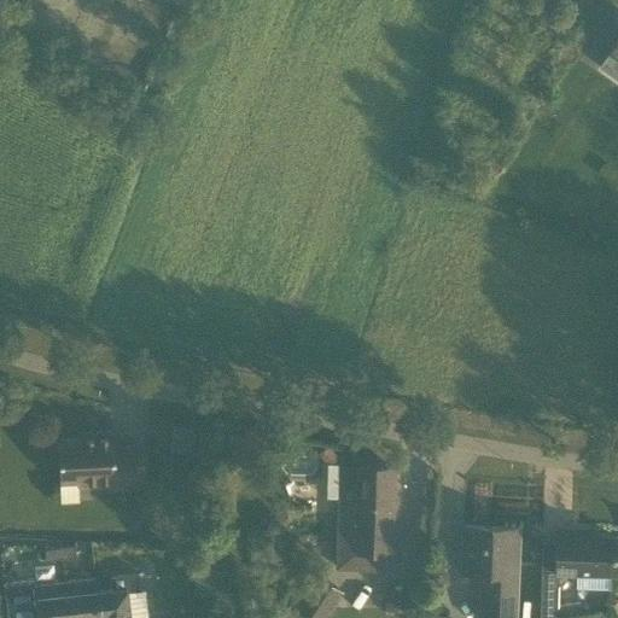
[(617,40),(600,65),(617,77),(617,40)]
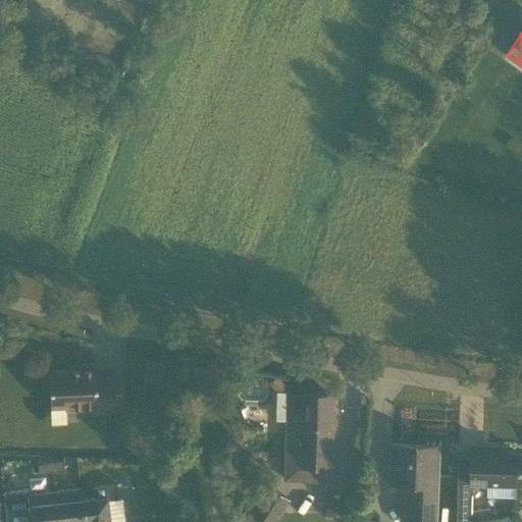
[(54,370),(54,375),(55,396),(55,408),(66,408),(66,412),(122,410),(122,382),(121,382),(121,374),(101,375),(96,375),(95,364),(67,364),(67,369),(54,370)]
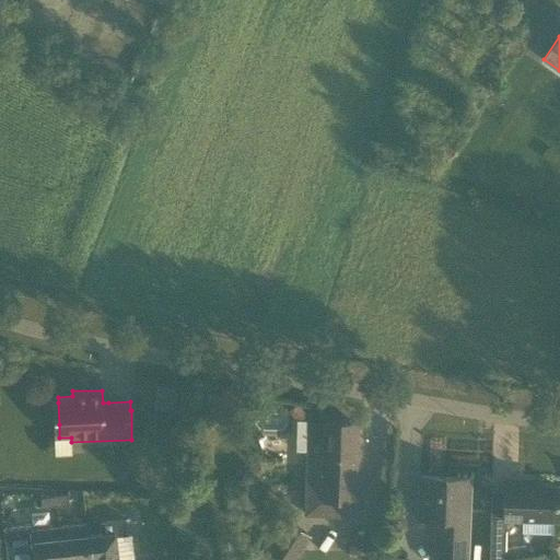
[(304,514),(319,515),(346,516),(346,501),(353,501),(356,424),(323,423),(322,453),(306,453),(305,499),(304,514)]
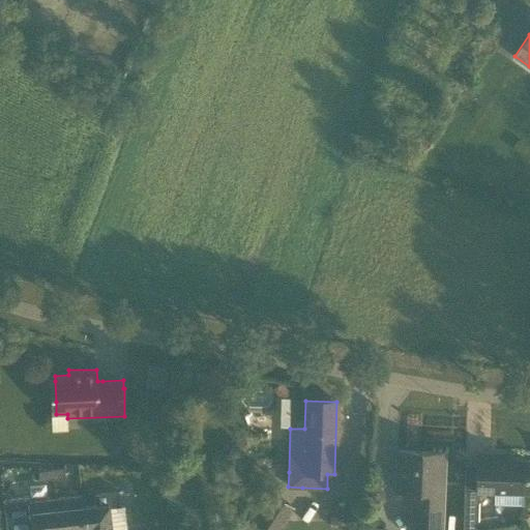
[(396,450),(395,491),(412,492),(410,529),(441,529),(444,452),(396,450)]
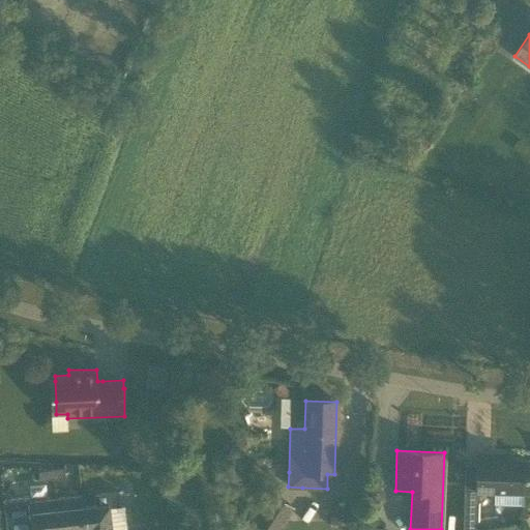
[(475,491),(477,491),(494,492),(494,504),(523,505),(523,493),(526,493),(527,461),(496,460),(496,454),(476,454),(475,491)]
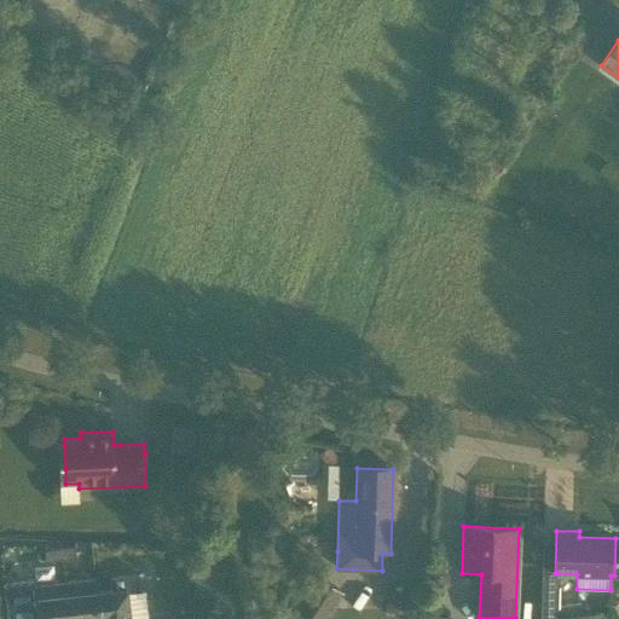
[(75,547),(61,549),(62,559),(76,556),(75,547)]
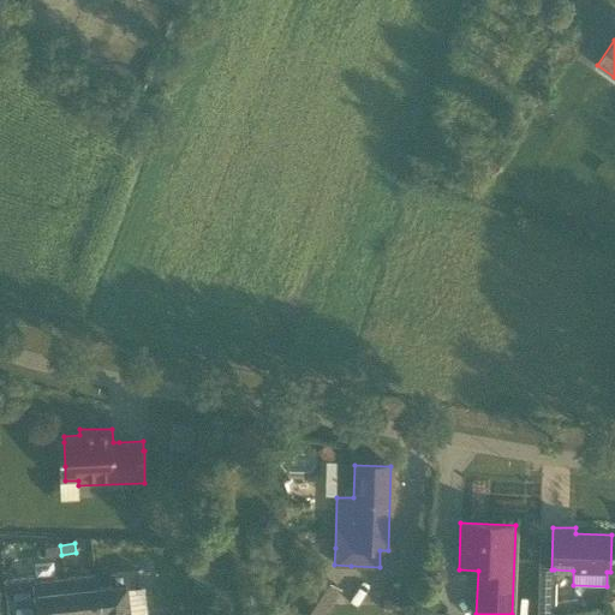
[(46,557),(61,555),(60,545),(45,548),(46,557)]
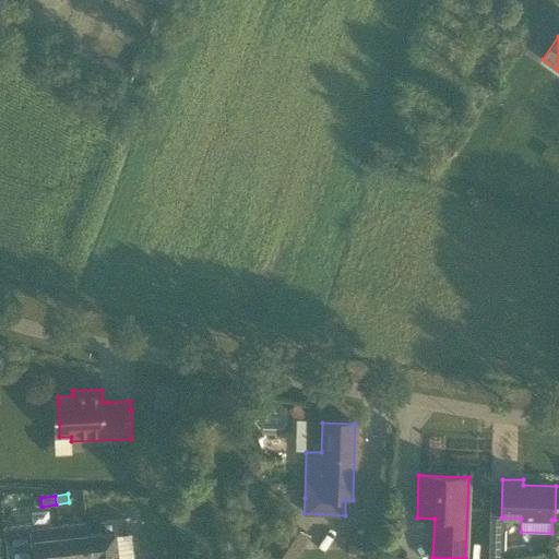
[(501,518),(489,516),(488,558),(502,558),(503,518),(501,518)]
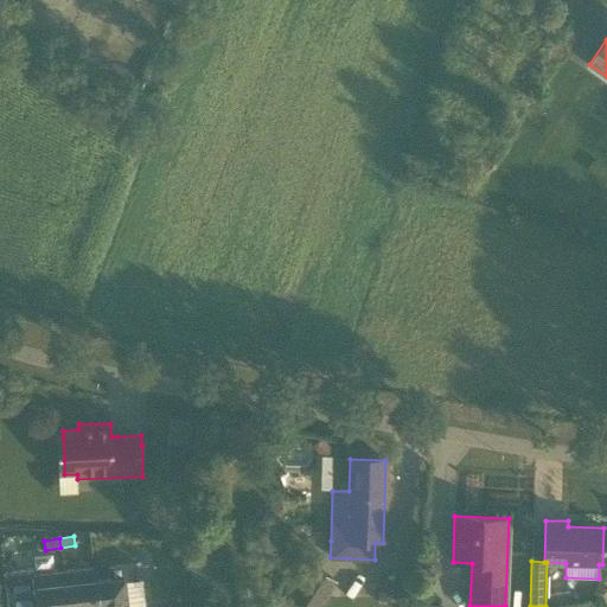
[(108,566),(109,579),(94,581),(95,606),(129,606),(145,606),(142,580),(138,580),(135,563),(108,566)]
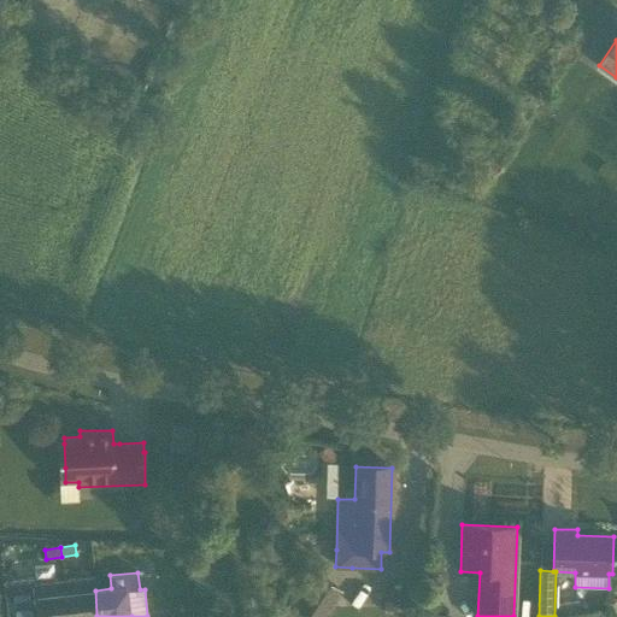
[(286,612),(292,616),(322,616),(335,599),(338,600),(342,592),(340,591),(317,576),(309,591),(303,586),(286,612)]
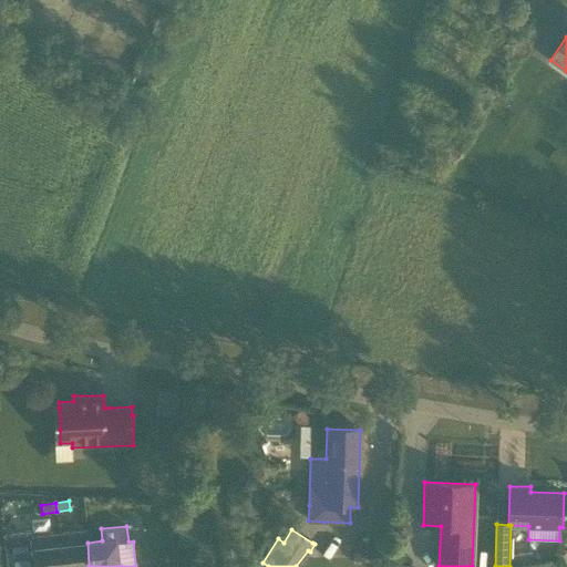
[(61,566),(59,533),(31,536),(30,531),(2,534),(6,566),(61,566)]
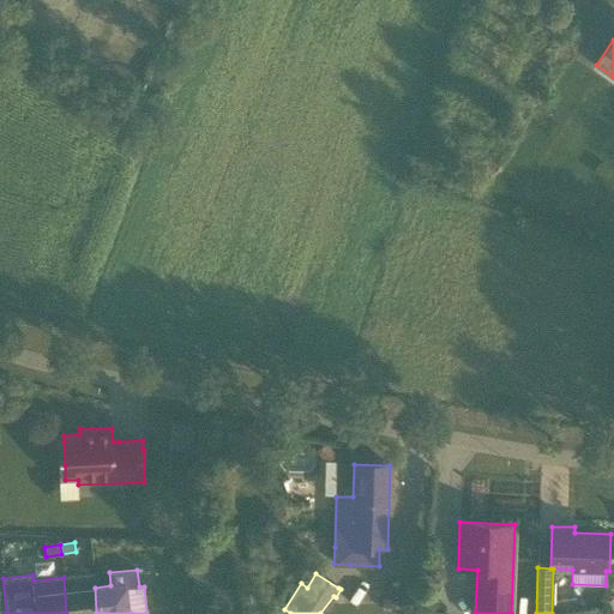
[(94,575),(64,577),(66,613),(96,613),(95,588),(94,575)]
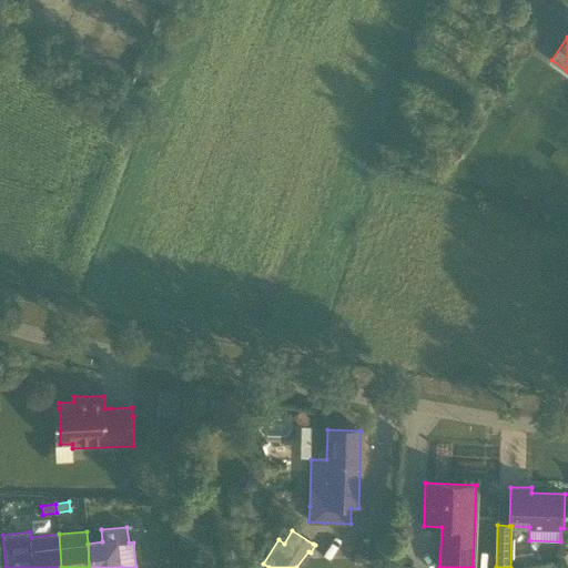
[(178,567),(179,558),(168,557),(169,567),(178,567)]
